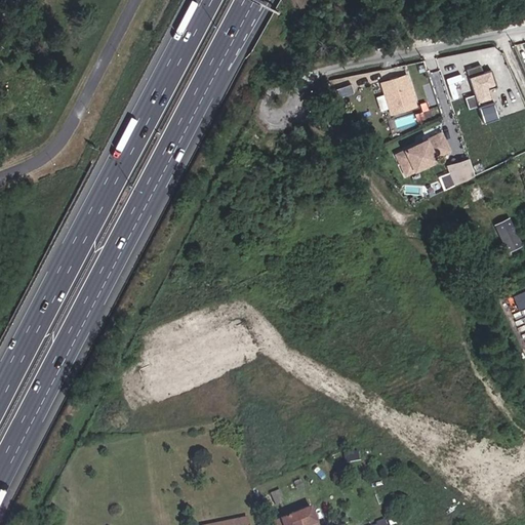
[(454,86),(467,82),(460,62),(446,67),(453,87),(454,86)]
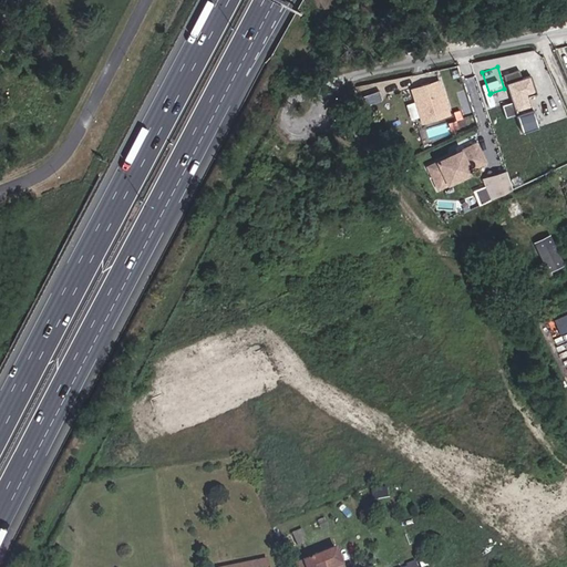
[(516,75),(503,79),(521,132),(537,126),(532,109),(535,109),(531,95),(536,93),(531,75),(517,80),(516,75)]
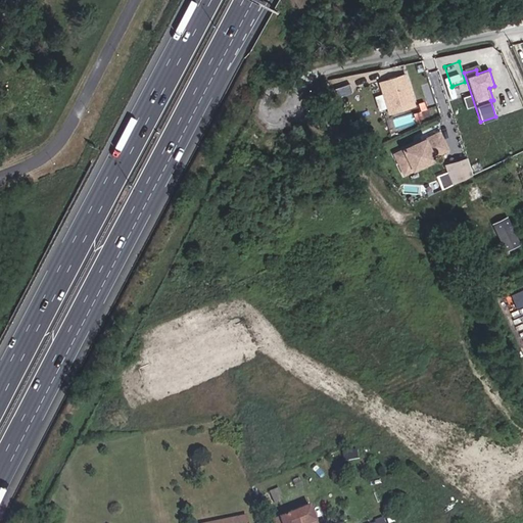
[(413,105),(403,75),(379,82),(388,112),(413,105)]
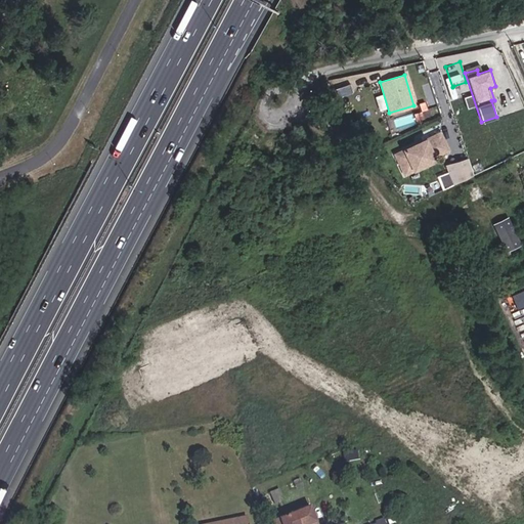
[(469,88),(466,82),(453,86),(455,92),(469,88)]
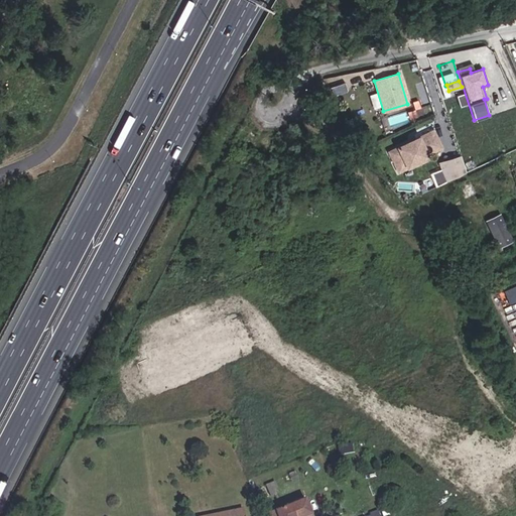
[(412,140),(388,150),(393,160),(401,155),(406,165),(427,156),(426,153),(440,146),(432,130),(416,137),(417,140),(413,142),(412,140)]
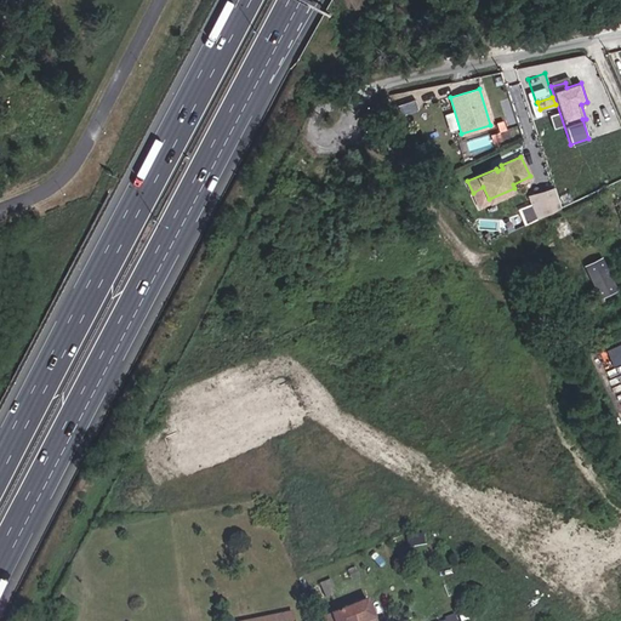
[(446,169),(440,158),(432,163),(439,174),(446,169)]
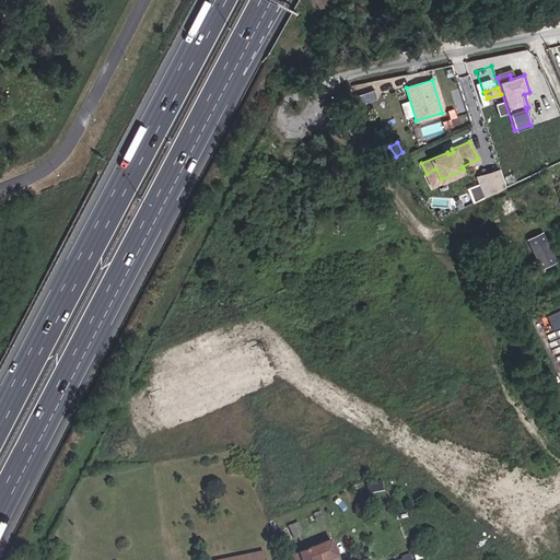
[(441,179),(435,168),(427,174),(431,184),(441,179)]
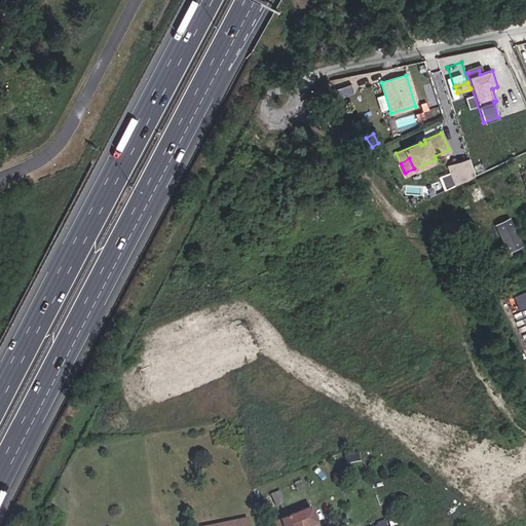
[(476,176),(470,159),(462,161),(468,179),(476,176)]
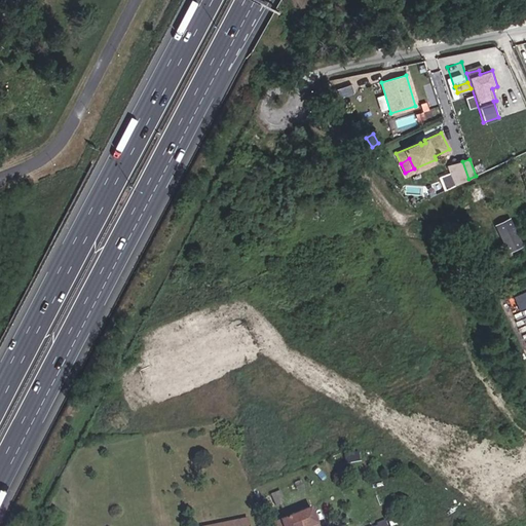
[(468,179),(462,161),(455,163),(462,182),(468,179)]
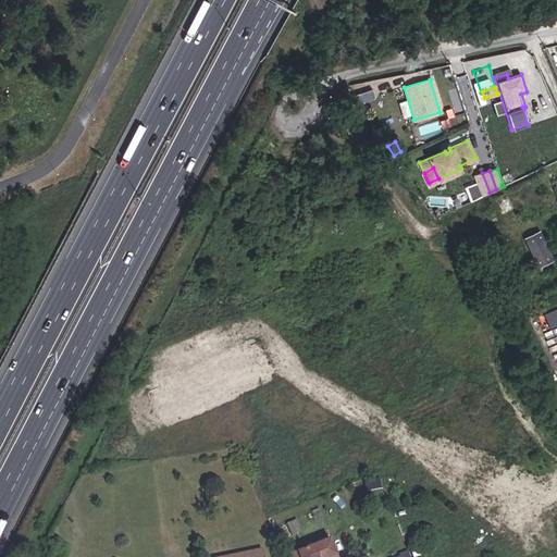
[(524,238),(542,273),(556,267),(540,232),(524,238)]
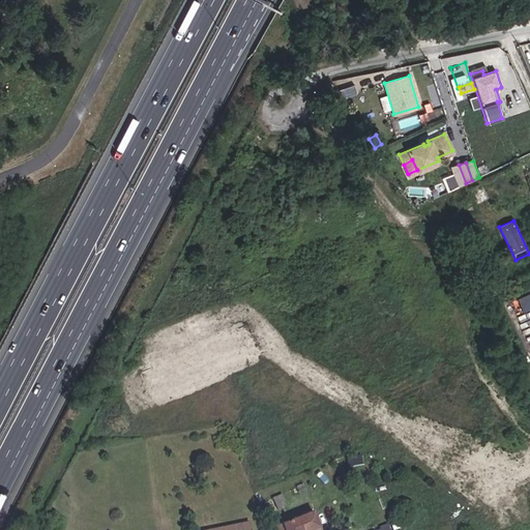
[(319,529),(313,511),(282,524),(284,529),(319,529)]
